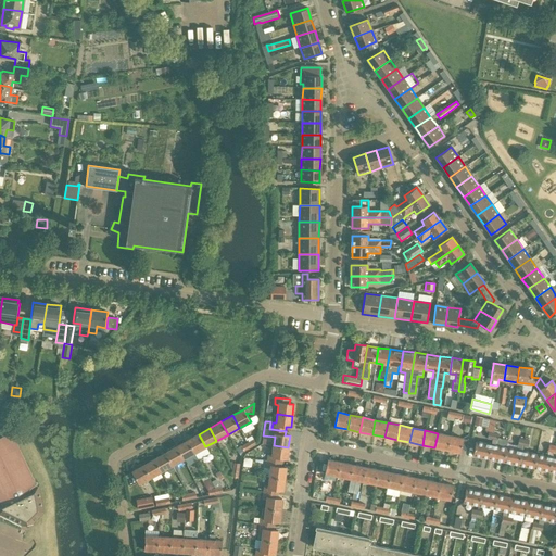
[(0,512),(22,523),(24,520),(26,519),(28,519),(32,522),(42,512),(38,488),(11,431),(0,437),(0,502),(2,506),(0,507),(0,512)]
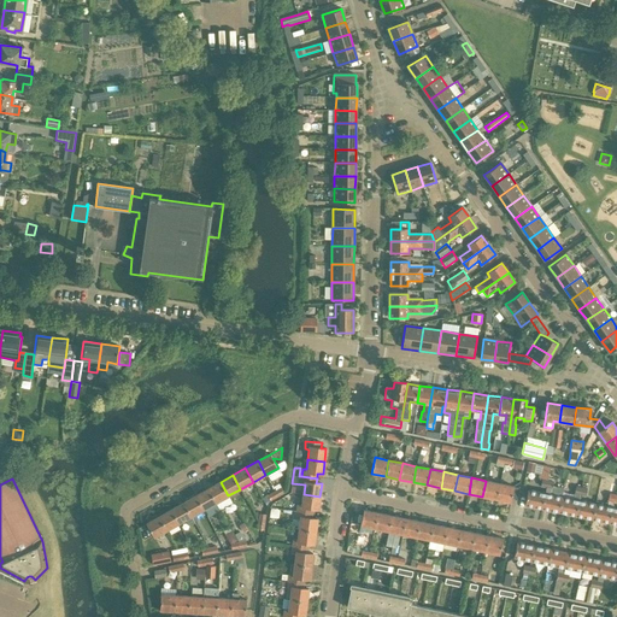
[(486,481),(482,497),(497,499),(499,483),(486,481)]
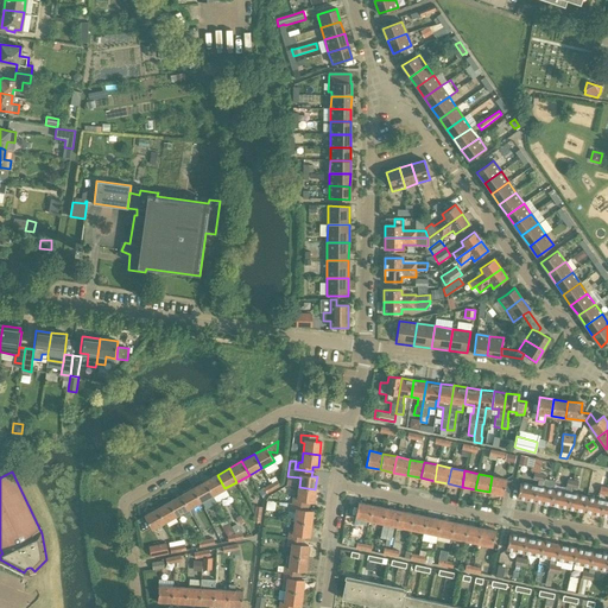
[(225,488),(217,475),(206,481),(213,495),(225,488)]
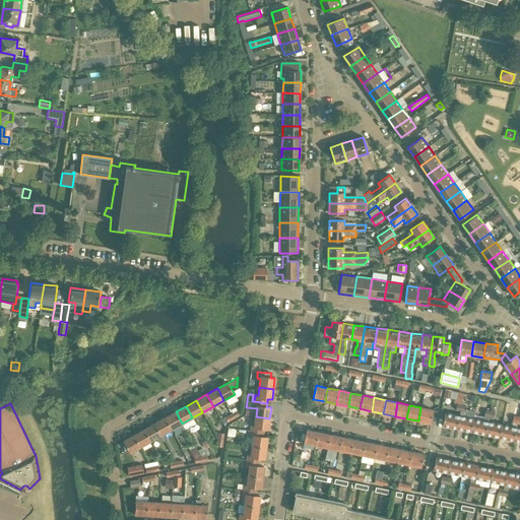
[(420,407),(418,420),(430,424),(432,415),(433,410),(420,407)]
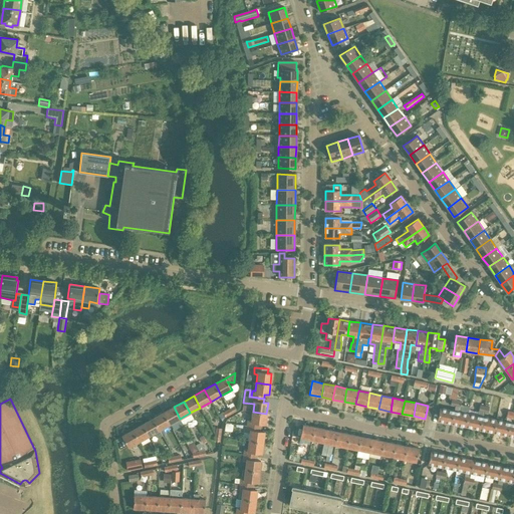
[(174,407),(163,413),(170,425),(173,431),(183,425),(180,419),(174,407)]
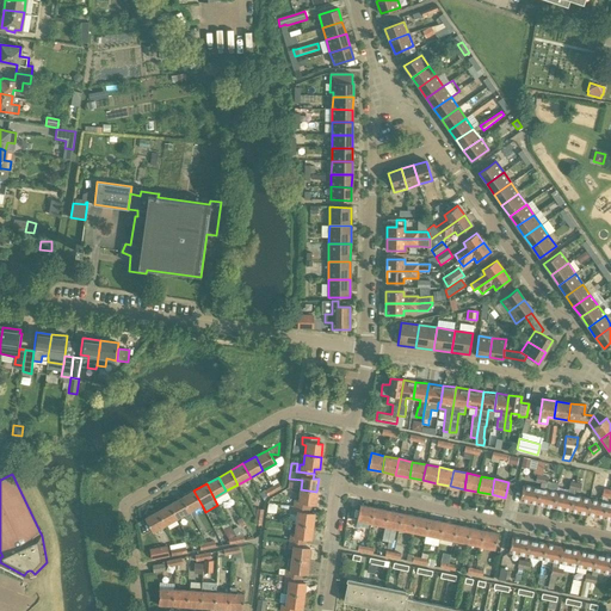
[(523,485),(519,500),(536,504),(539,488),(523,485)]
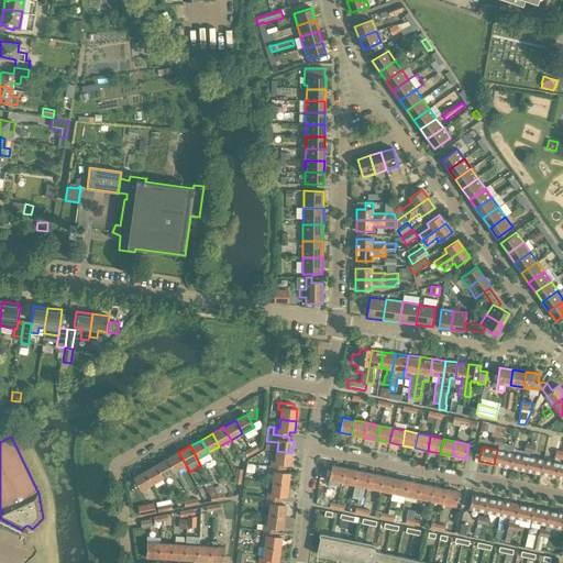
[(254,453),(251,449),(244,452),(246,457),(254,453)]
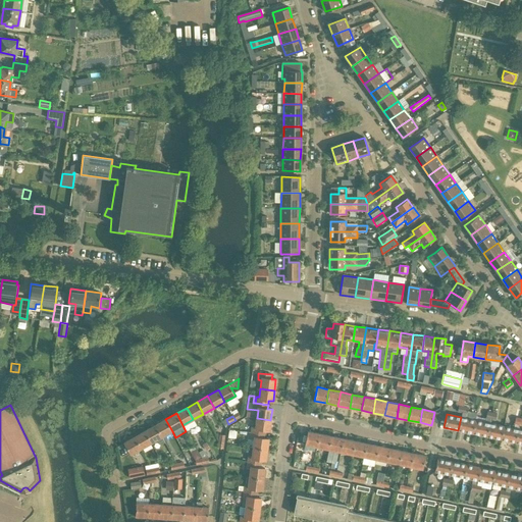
[(461,417),(458,430),(472,433),(475,420),(465,418),(461,417)]
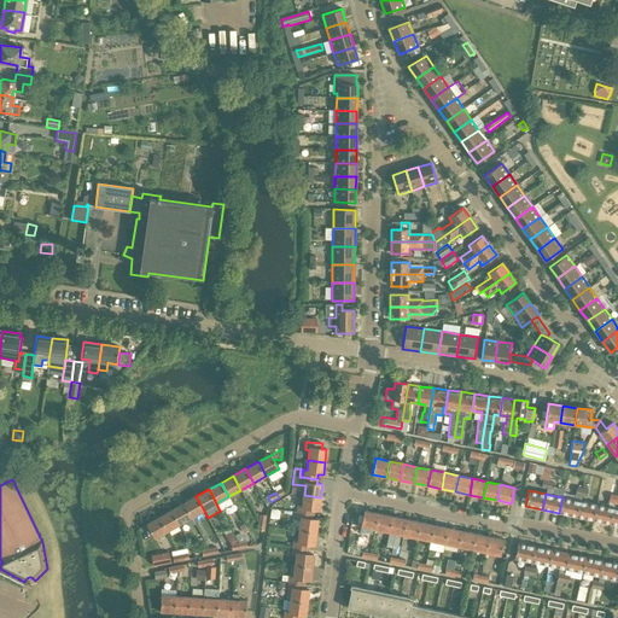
[(298,505),(297,512),(313,514),(314,509),(319,511),(320,497),(304,495),(303,505),(298,505)]
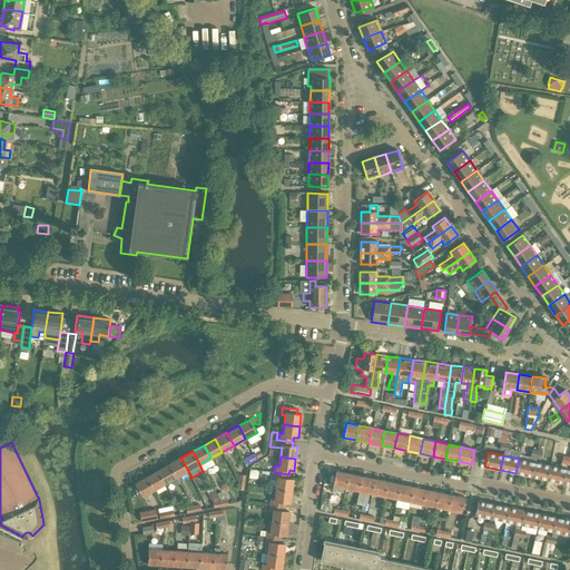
[(180,458),(169,464),(176,478),(188,471),(180,458)]
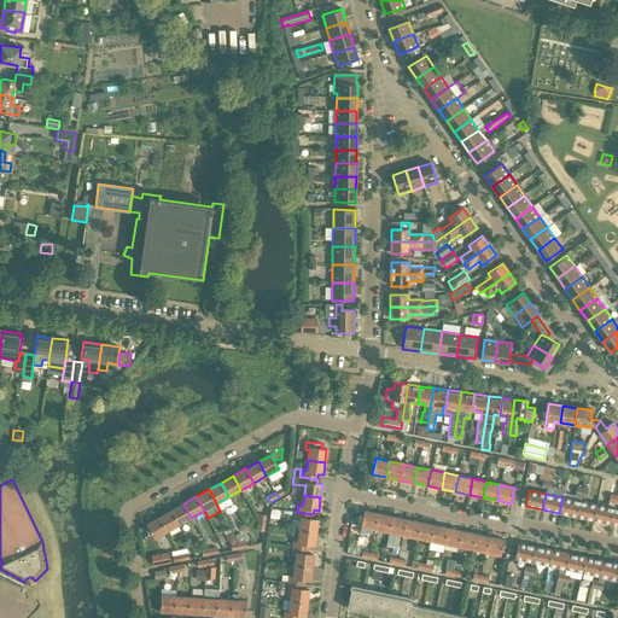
[(563,497),(559,513),(576,517),(579,501),(563,497)]
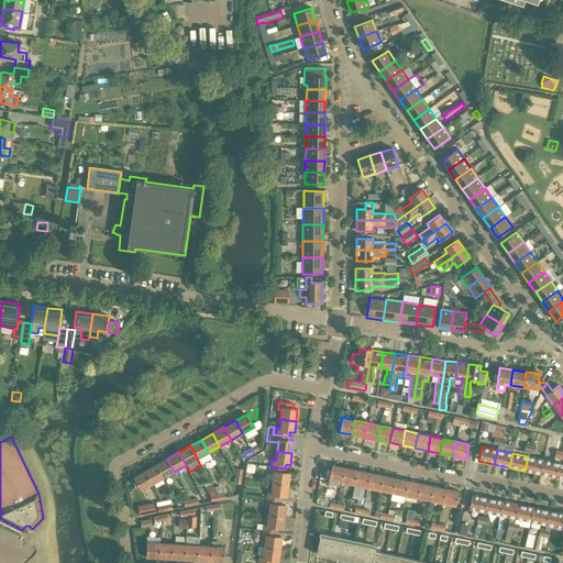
[(528,456),(525,471),(540,474),(543,460),(532,457),(528,456)]
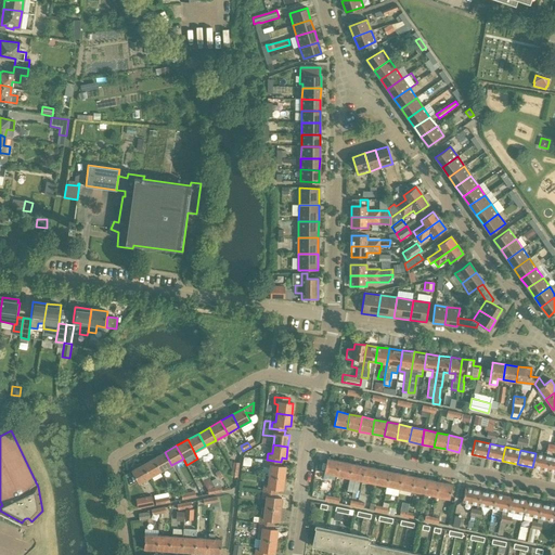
[(536,453),(532,467),(547,470),(551,456),(552,451),(547,450),(546,455),(536,453)]
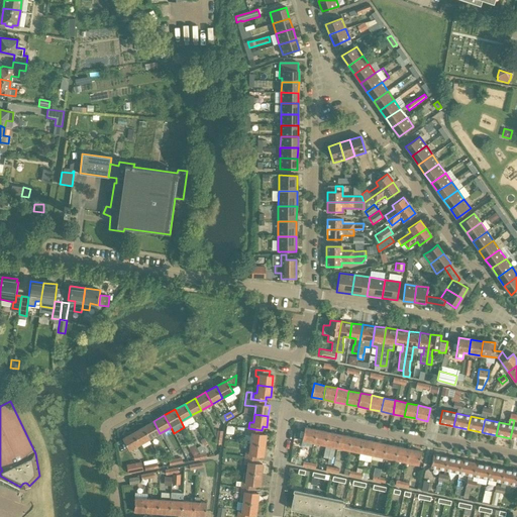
[(153,421),(143,427),(149,438),(160,433),(153,421)]
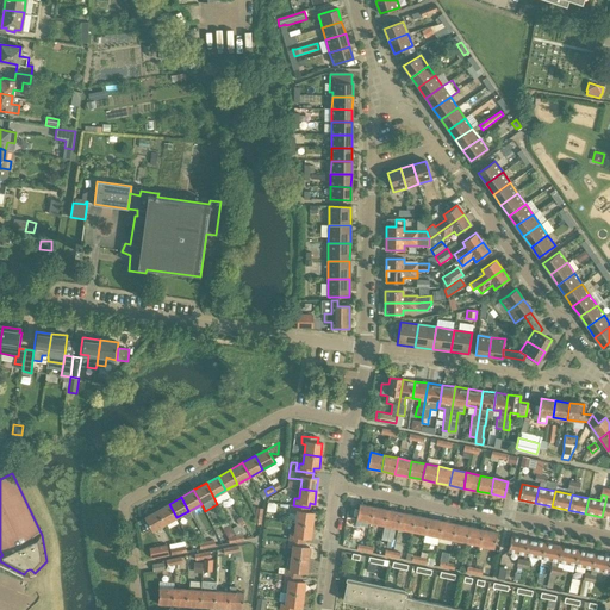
[(169,504),(156,511),(165,524),(176,517),(169,504)]
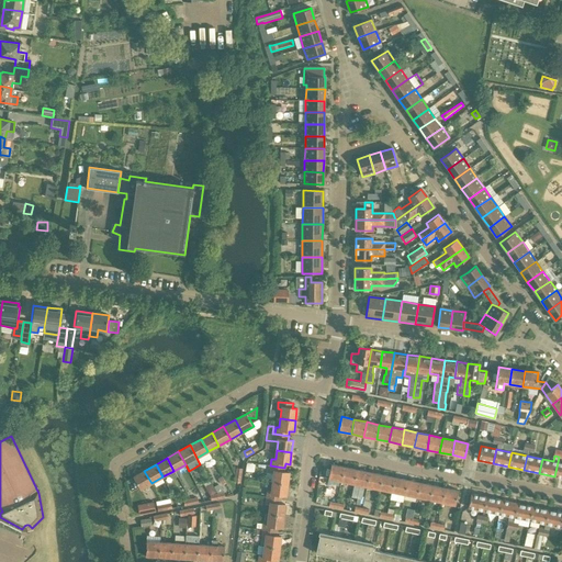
[(340,482),(344,467),(330,464),(328,479),(340,482)]
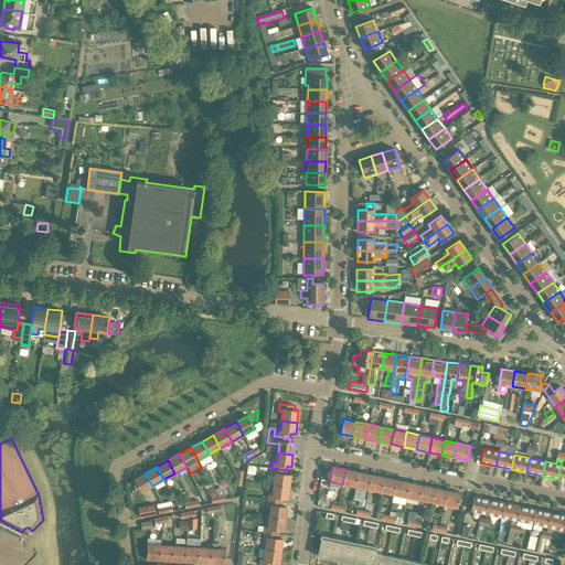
[(286,470),(272,468),(268,468),(267,475),(275,476),(274,484),(289,487),(290,475),(286,475),(286,470)]
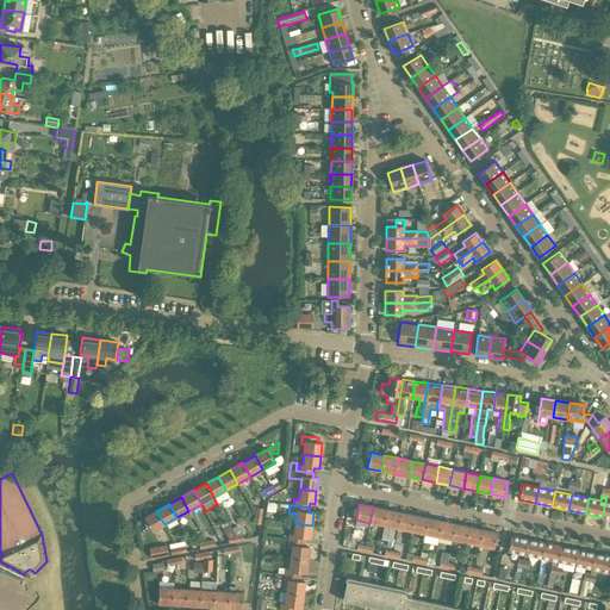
[(387,510),(373,506),(369,523),(384,526),(387,510)]
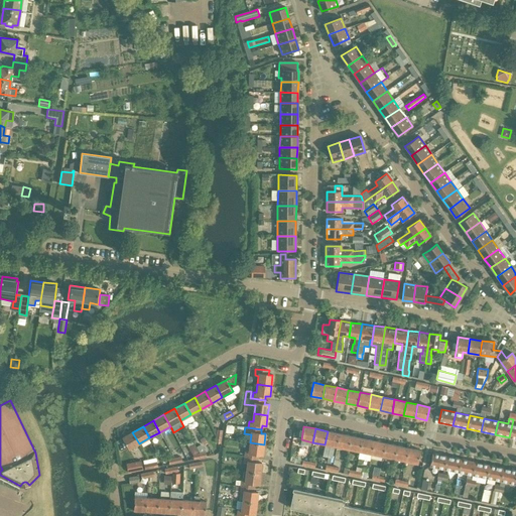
[(328,431),(325,444),(337,446),(339,433),(328,431)]
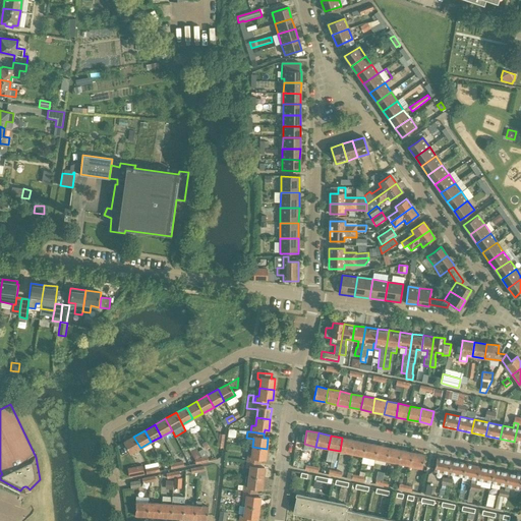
[(140,448),(133,437),(123,442),(129,454),(140,448)]
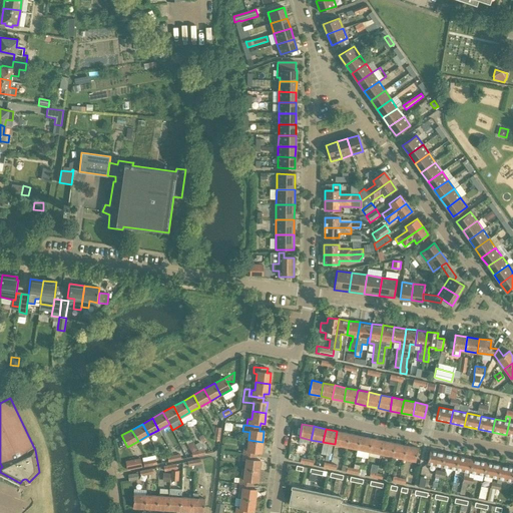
[(337,431),(335,444),(346,447),(349,433),(337,431)]
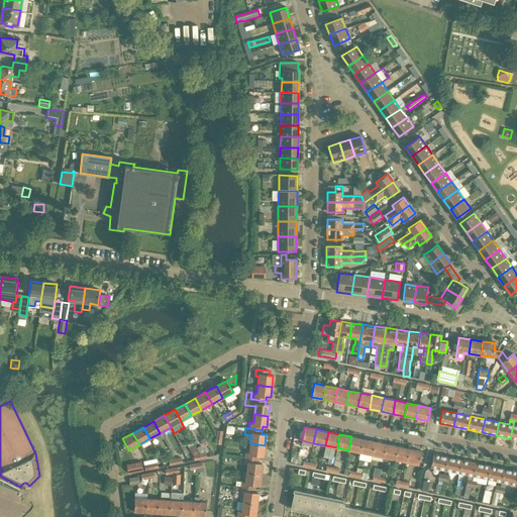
[(363,439),(351,436),(348,450),(359,452),(360,452),(363,439)]
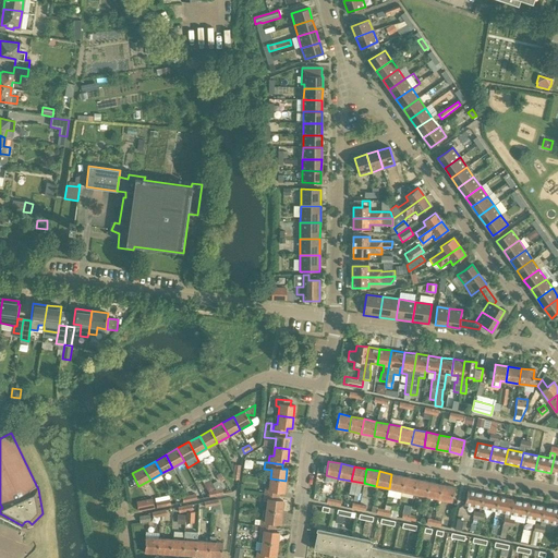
[(389,488),(388,488),(387,494),(392,495),(392,496),(400,497),(401,490),(401,492),(404,476),(391,474),(389,488)]
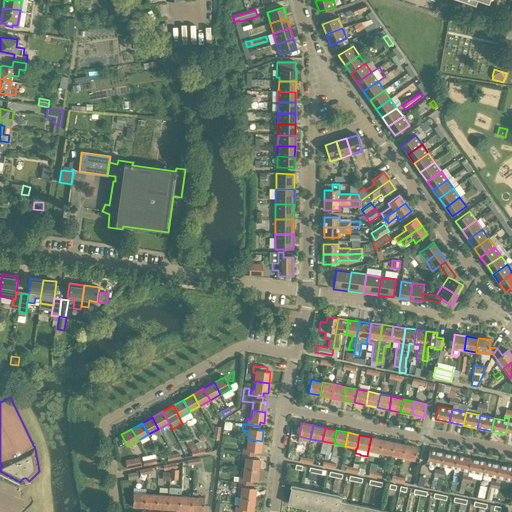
[(371,437),(368,451),(380,453),(382,439),(371,437)]
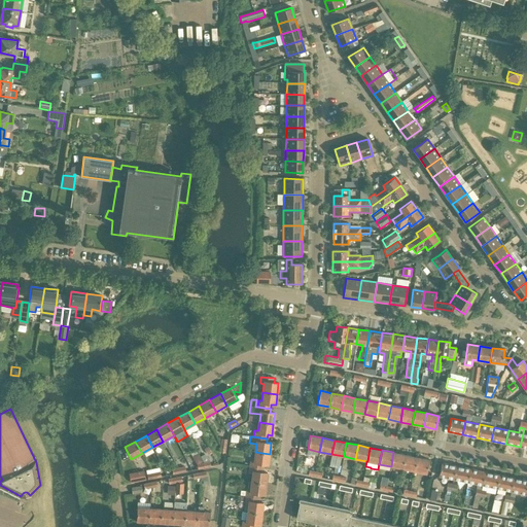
[(250,460),(250,466),(262,468),(264,464),(268,465),(270,454),(255,452),(254,460),(250,460)]
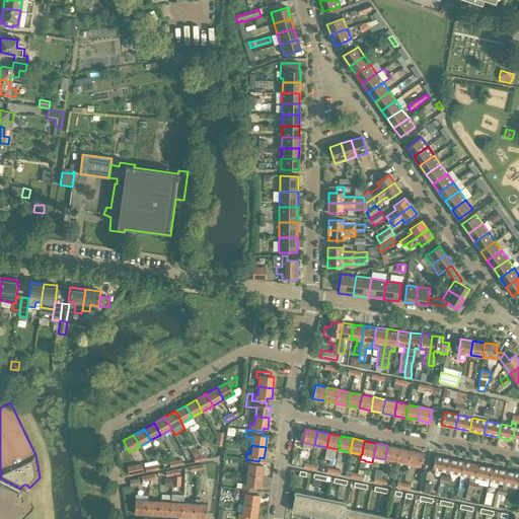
[(399,448),(387,445),(385,459),(396,461),(399,448)]
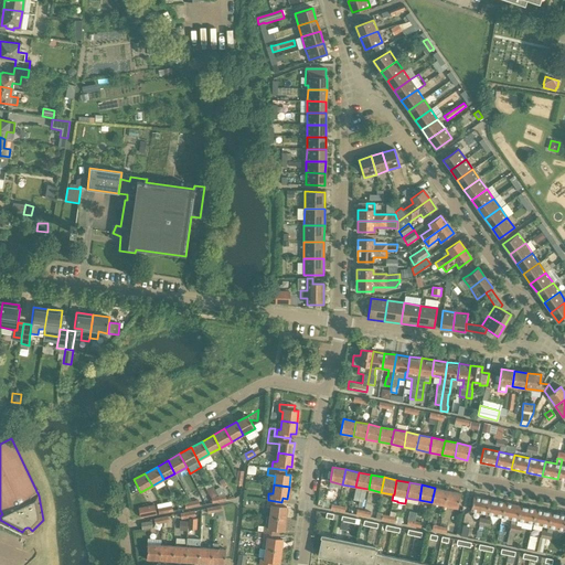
[(216,494),(212,487),(209,488),(208,492),(211,498),(216,494)]
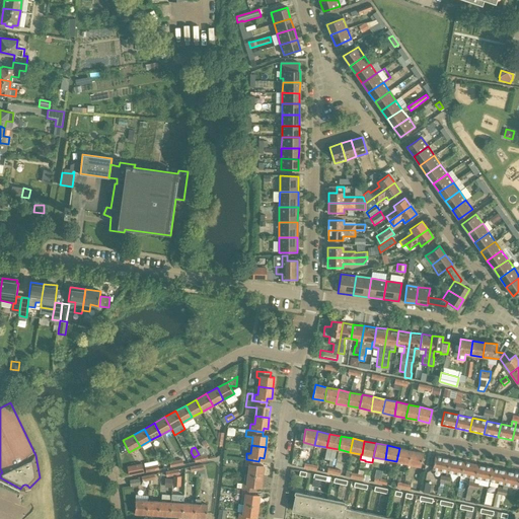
[(411,450),(399,448),(396,461),(409,464),(411,450)]
